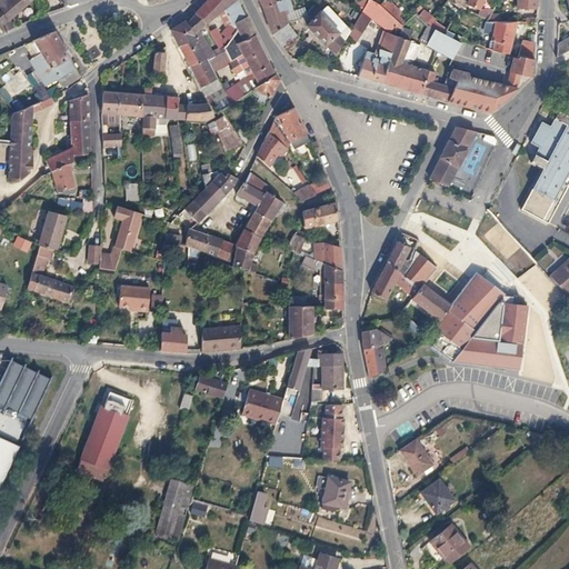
[(5,0),(0,5),(0,8),(11,20),(31,0),(5,0)]
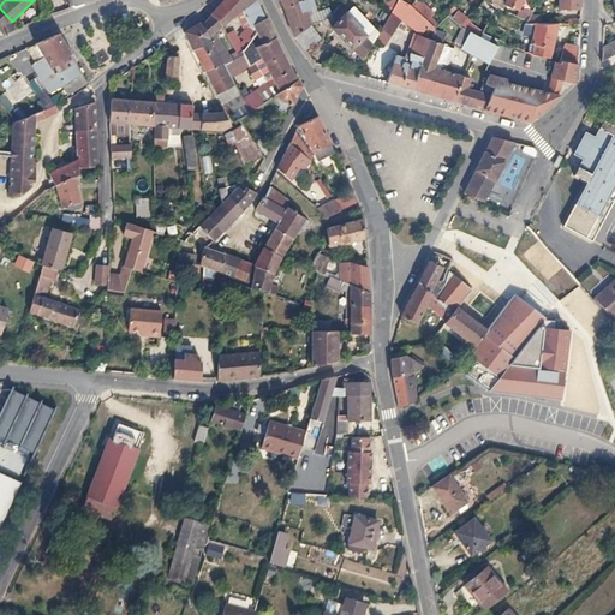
[(252,27),(263,19),(255,1),(254,0),(224,0),(210,16),(221,28),(234,17),(240,12),(249,29),(244,34),(239,37),(243,41),(240,45),(244,47),(255,31),(252,27)]
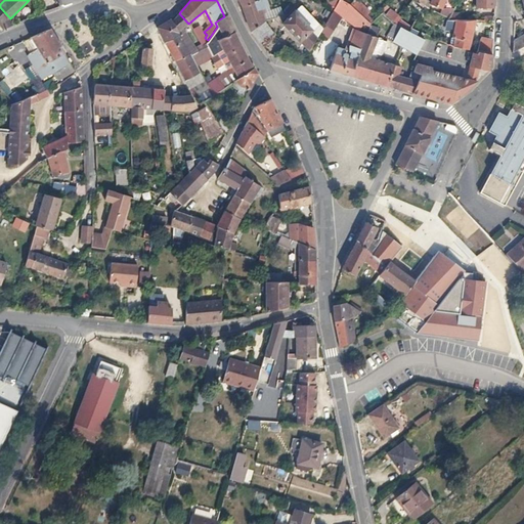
[(235,0),(241,7),(249,33),(263,22),(275,18),(280,13),(278,7),(269,11),(263,13),(262,9),(267,7),(264,0),(257,0),(255,1),(255,0),(235,0)]
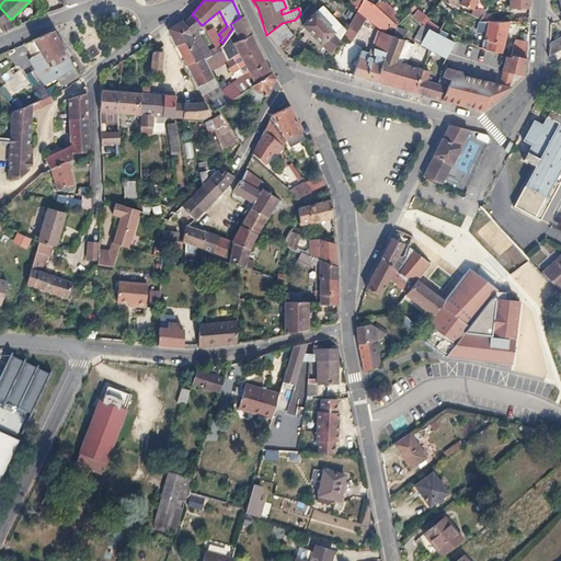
[(356,12),(365,20),(378,30),(385,30),(390,22),(378,11),(373,6),(362,0),(356,12)]
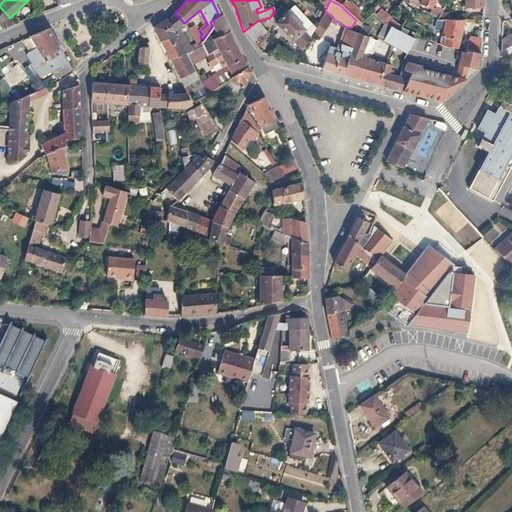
[(345,10),(356,20),(360,23),(363,21),(357,14),(360,12),(347,0),(340,5),(345,10)]
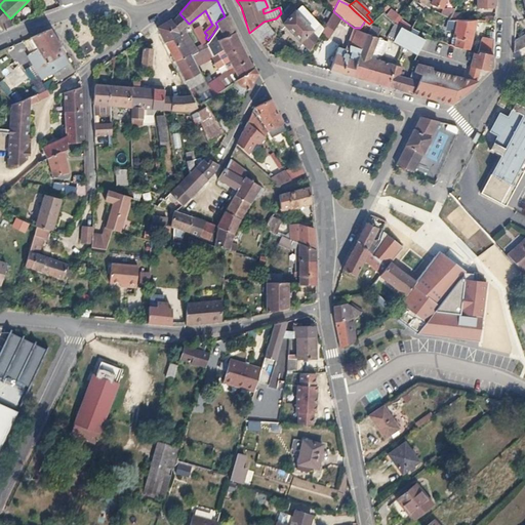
[(407,6),(413,9),(417,13),(418,13),(422,7),(412,0),(411,0),(410,2),(409,1),(407,5),(407,6)]
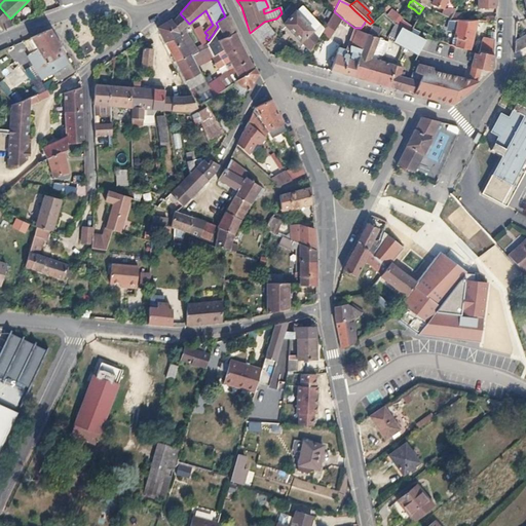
[(431,0),(430,3),(427,0),(423,6),(429,10),(430,8),(441,12),(442,10),(443,10),(446,0),(431,0)]
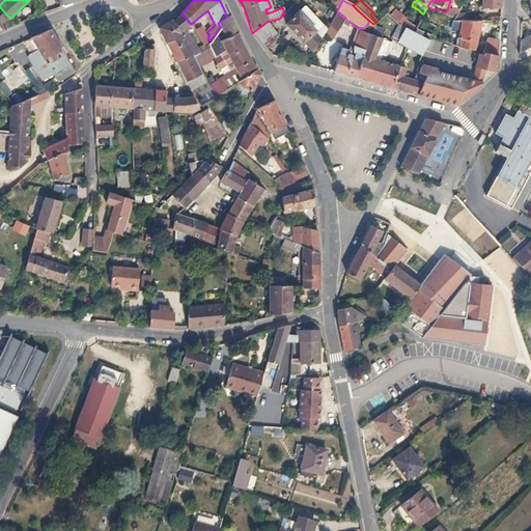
[(312,53),(323,34),(326,29),(304,5),(285,25),(302,44),(303,43),(312,53)]
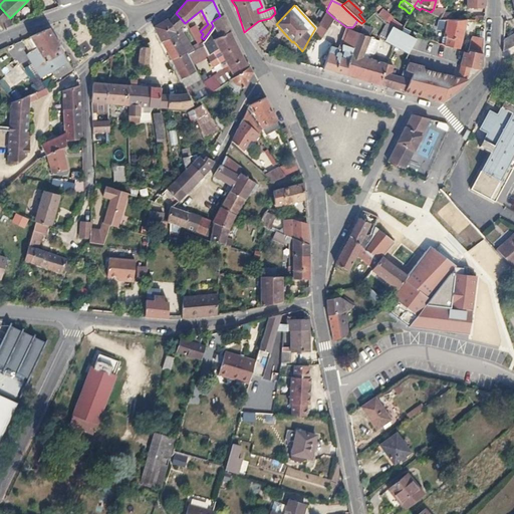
[(0,7),(0,24),(8,19),(10,18),(0,7)]
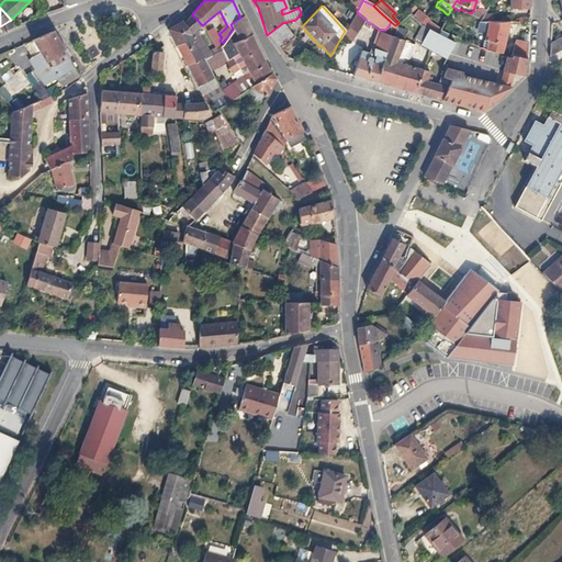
[(220,11),(214,15),(223,31),(227,26),(220,11)]
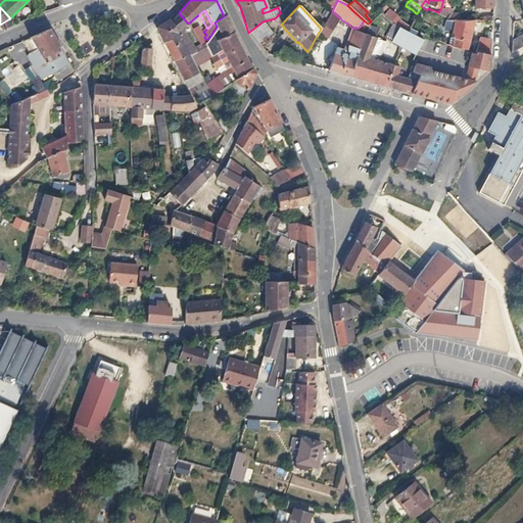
[(387,10),(383,15),(391,21),(394,17),(395,16),(387,10)]
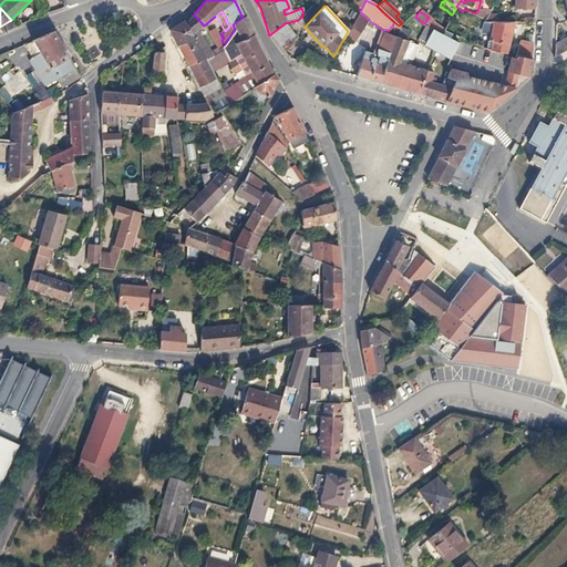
[(484,21),(487,14),(482,11),(478,18),(484,21)]
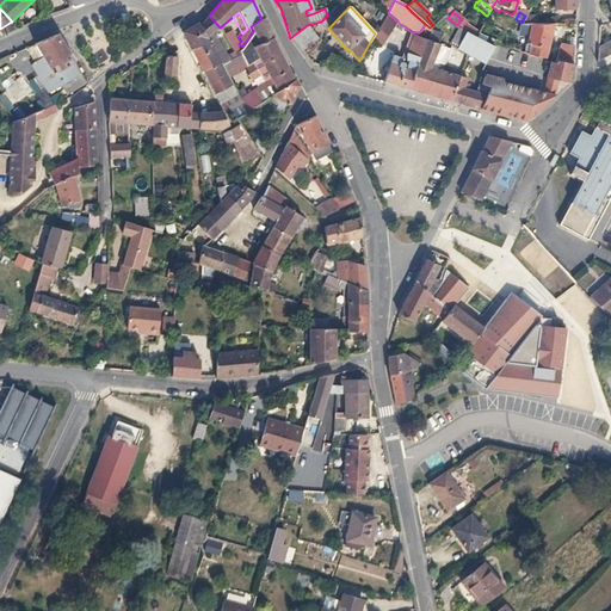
[(397,22),(388,13),(375,34),(371,39),(382,47),(397,22)]
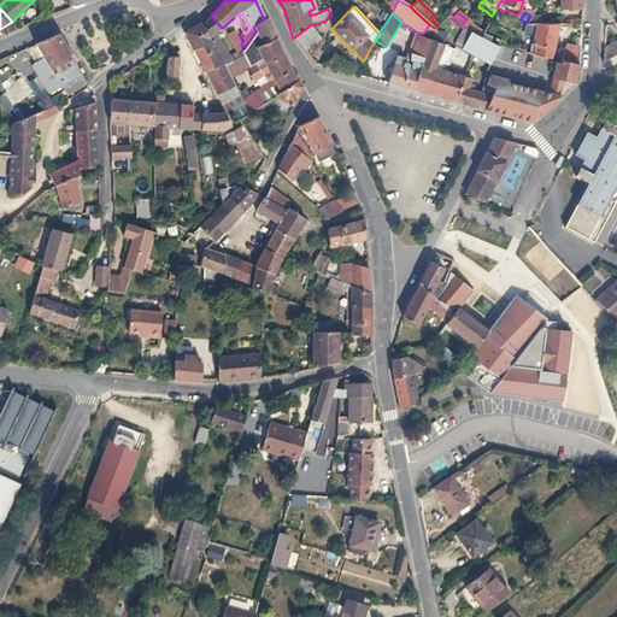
[(221,64),(222,66),(231,62),(228,57),(213,34),(222,28),(211,16),(200,25),(199,24),(183,34),(193,52),(210,43),(221,64)]
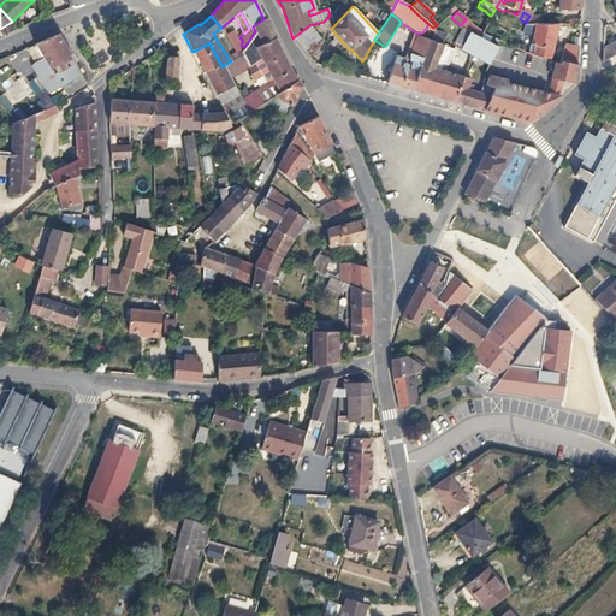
[(278,93),(295,82),(290,72),(274,40),(276,39),(265,19),(264,19),(253,27),(255,31),(244,47),(242,49),(241,53),(242,57),(237,58),(234,60),(231,61),(221,66),(227,80),(246,71),(253,82),(261,77),(266,84),(272,81),(278,93)]
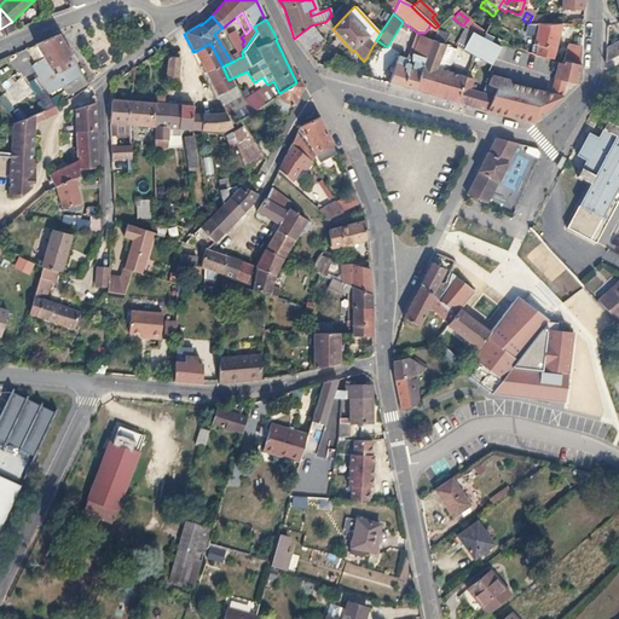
[(10,23),(0,29),(0,34),(3,36),(16,30),(10,23)]
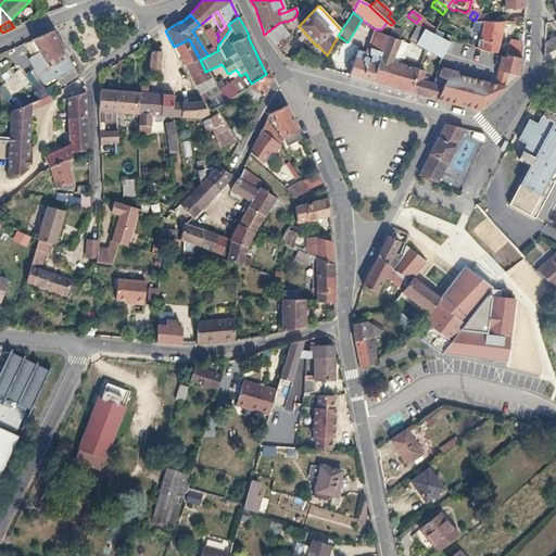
[(496,53),(504,22),(474,22),(471,33),(480,34),(479,41),(482,41),(480,50),(496,53)]
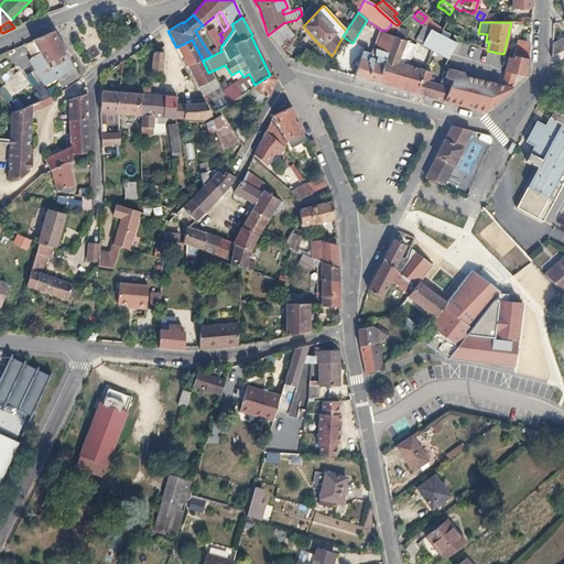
[(283,23),(268,35),(273,41),(278,47),(293,35),(283,23)]
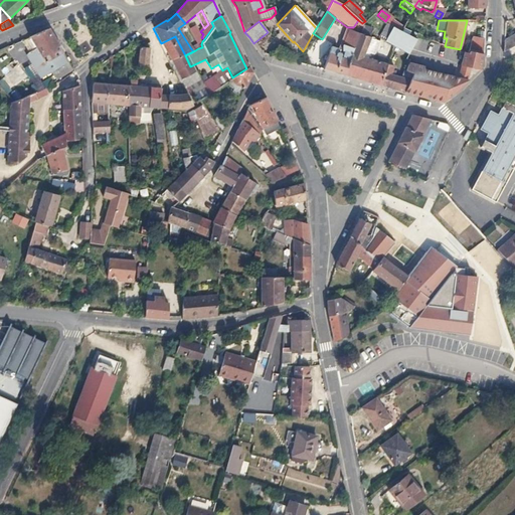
[(397,31),(400,33),(404,25),(397,21),(393,28),(397,31)]
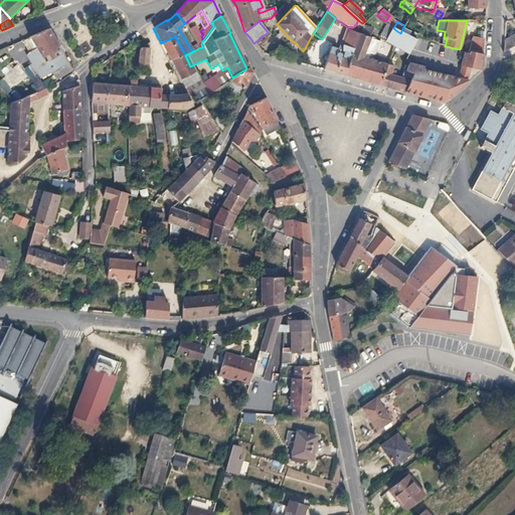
[(201,44),(202,41),(193,22),(186,25),(196,44),(198,48),(202,47),(201,44)]
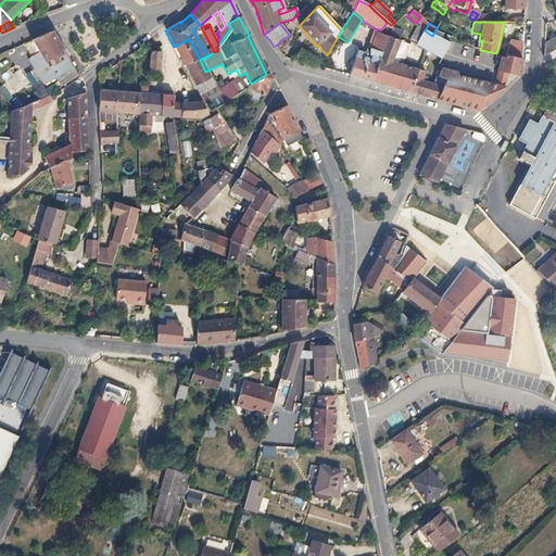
[(409,42),(441,60),(449,43),(432,36),(429,34),(425,30),(424,29),(420,27),(418,26),(409,42)]
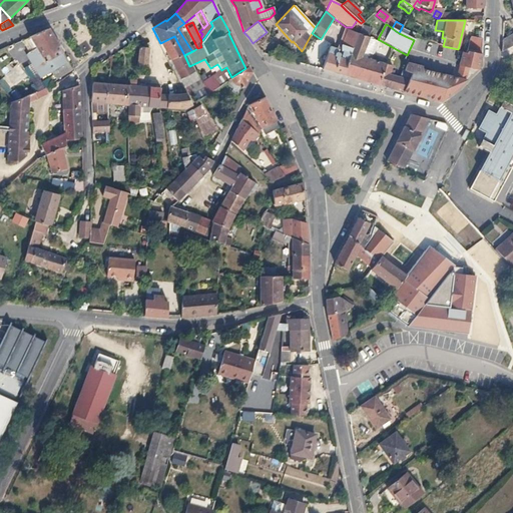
[(350,54),(366,59),(368,54),(373,56),(377,41),(368,39),(368,38),(370,30),(360,26),(350,54)]
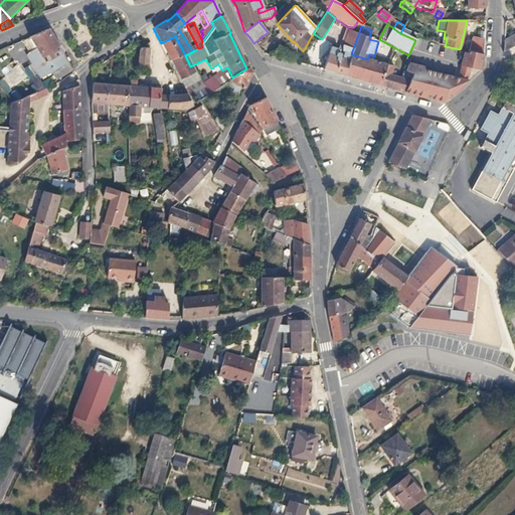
[(55,81),(72,70),(63,54),(48,29),(28,37),(35,49),(26,54),(40,78),(50,73),(55,81)]
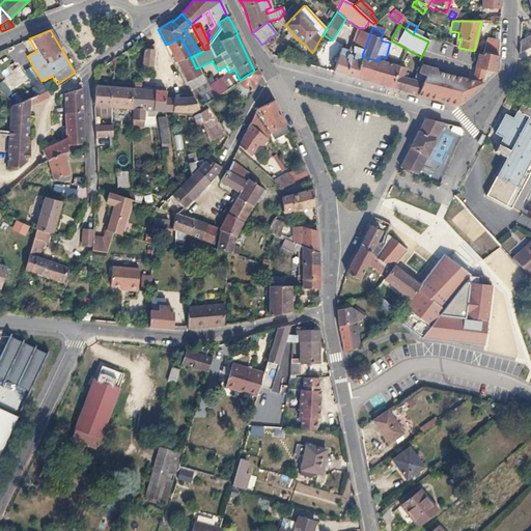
[(341,48),(332,73),(355,78),(362,56),(369,35),(359,30),(353,47),(353,52),(341,48)]
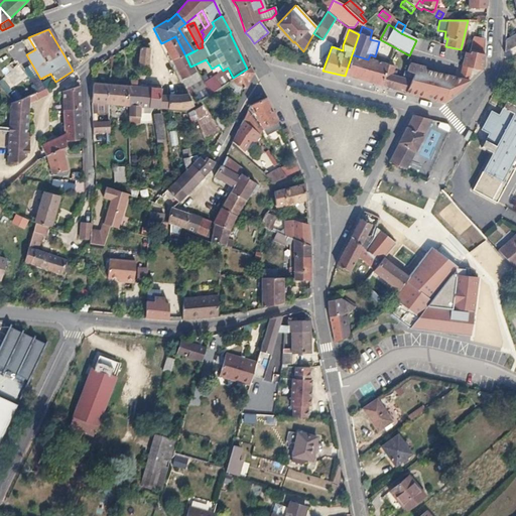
[(515,33),(504,40),(504,51),(515,44),(515,33)]
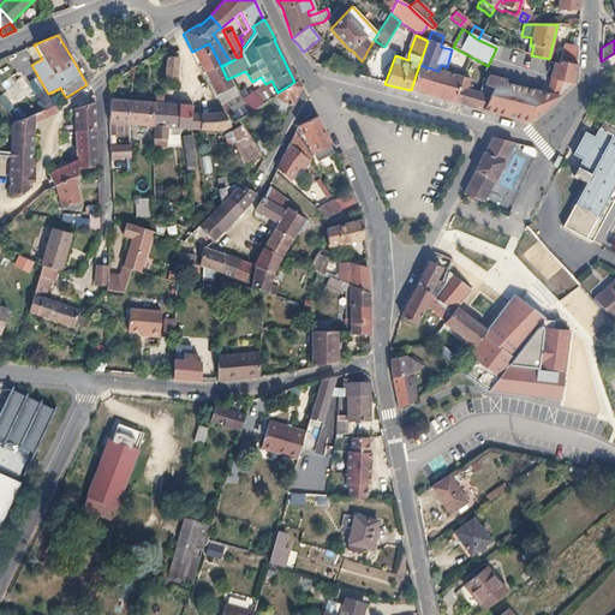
[(192,52),(203,73),(220,64),(209,43),(192,52)]
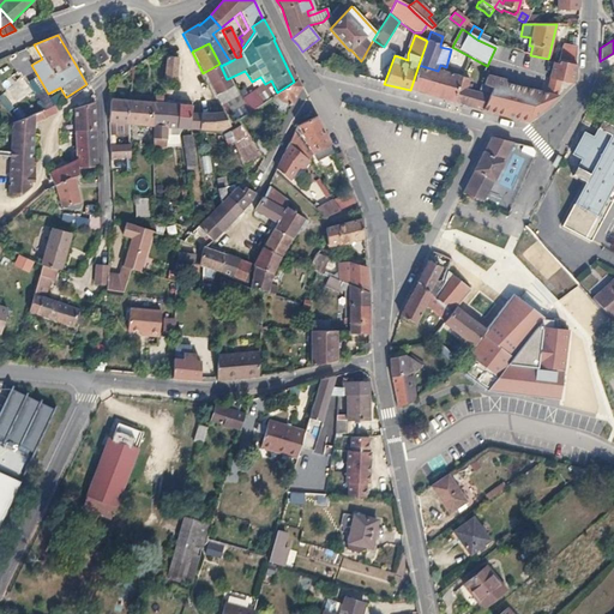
[(558,60),(576,64),(576,56),(576,48),(561,46),(558,60)]
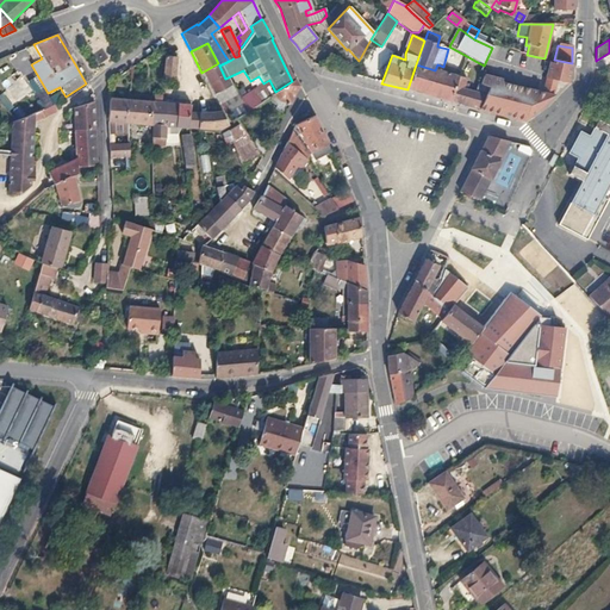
[(176,58),(166,56),(165,56),(163,73),(162,78),(174,79),(176,58)]
